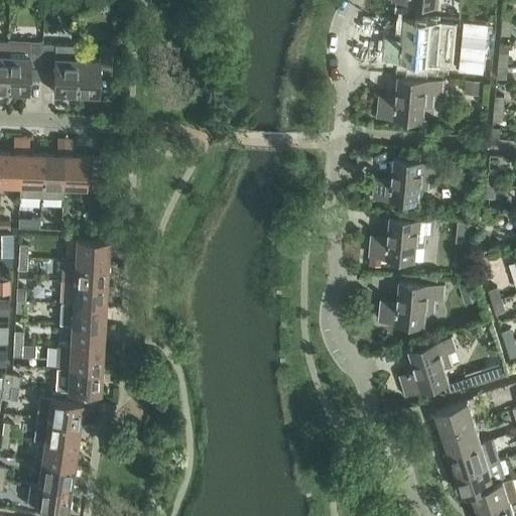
[(79,0),(66,0),(66,10),(79,10),(79,0)]
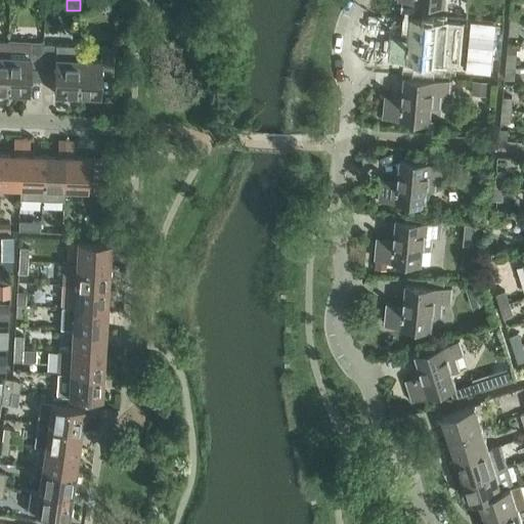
[(511,9),(510,23),(520,23),(521,10),(511,9)]
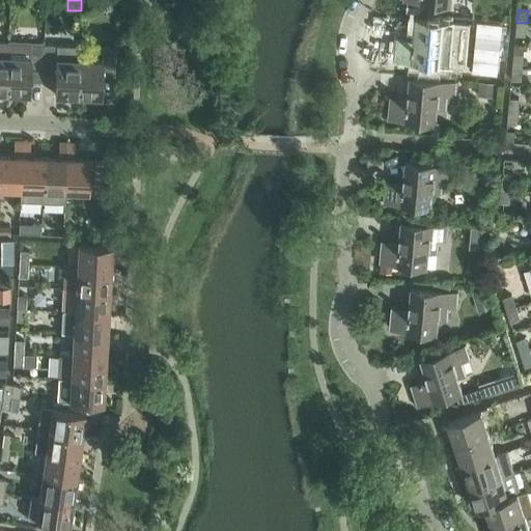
[(452,49),(454,22),(417,19),(415,40),(397,39),(395,60),(442,64),(443,48),(452,49)]
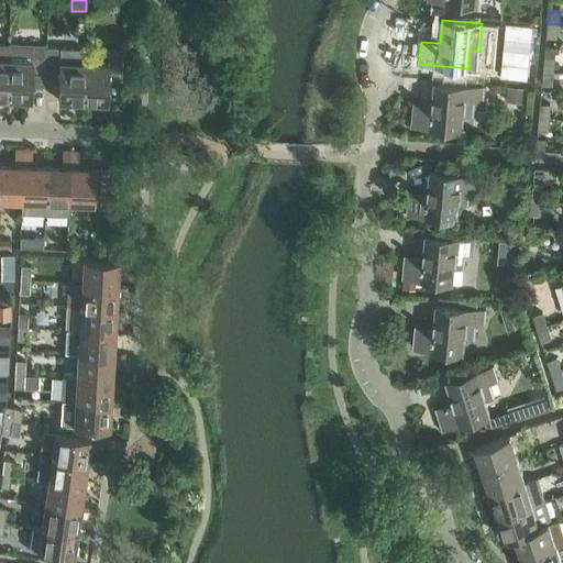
[(516,23),(514,40),(534,42),(537,25),(516,23)]
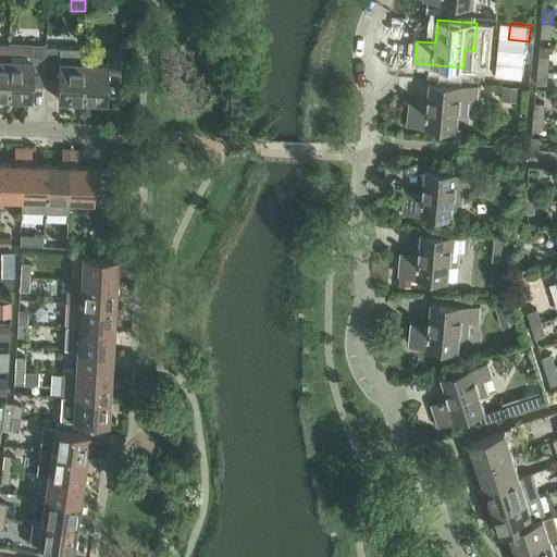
[(552,38),(553,24),(542,24),(541,37),(552,38)]
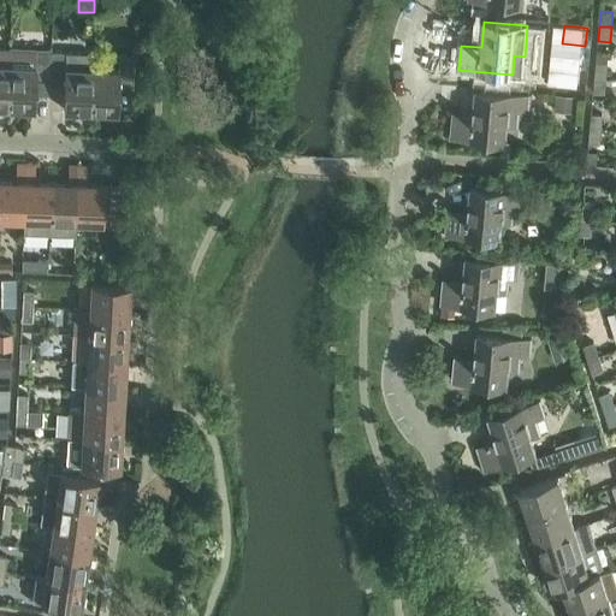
[(0,107),(7,108),(10,49),(0,49),(0,107)]
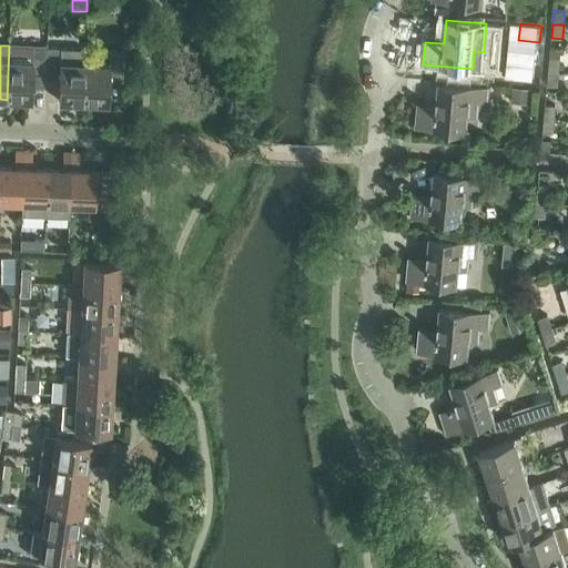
[(48,48),(9,46),(7,100),(31,101),(32,79),(46,80),(48,48)]
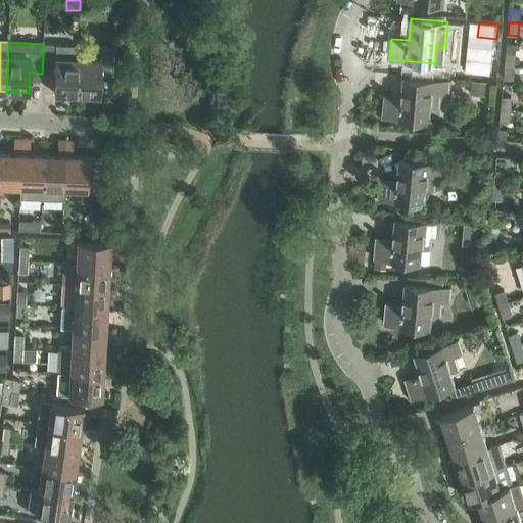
[(44,44),(42,74),(54,74),(53,94),(77,95),(78,58),(56,57),(56,45),(44,44)]
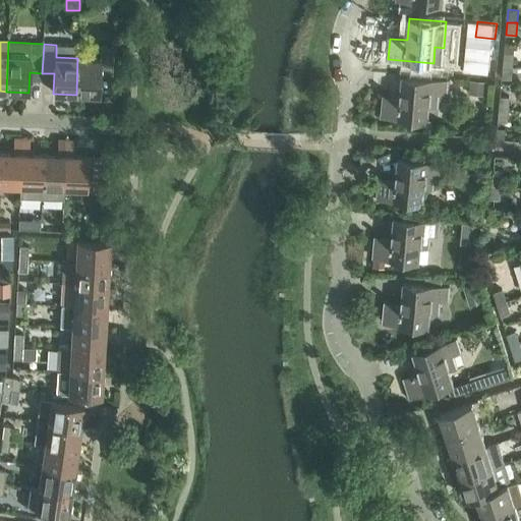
[(77,58),(76,95),(99,96),(100,75),(113,76),(114,48),(100,47),(100,59),(77,58)]
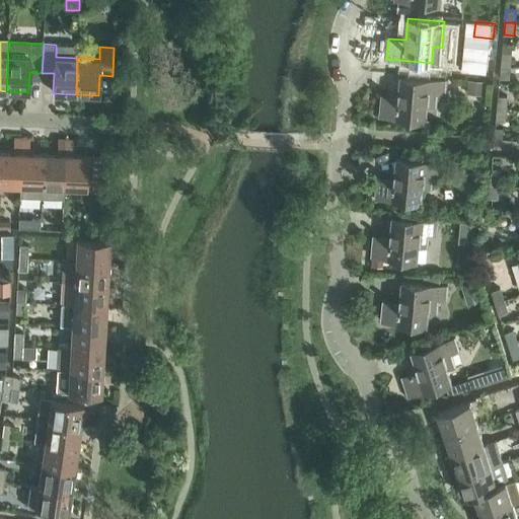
[(502,53),(501,66),(511,66),(512,54),(502,53)]
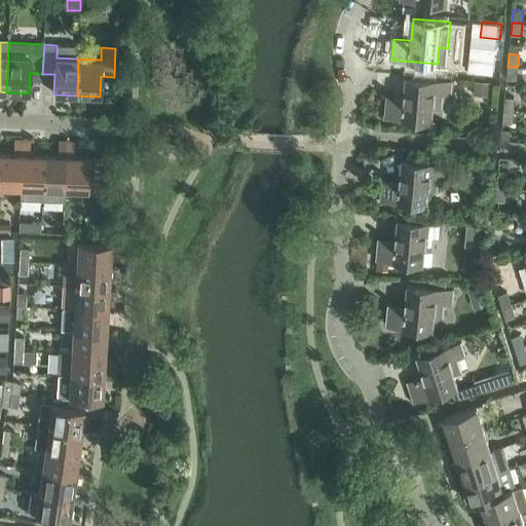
[(506,79),(517,80),(518,67),(508,67),(506,79)]
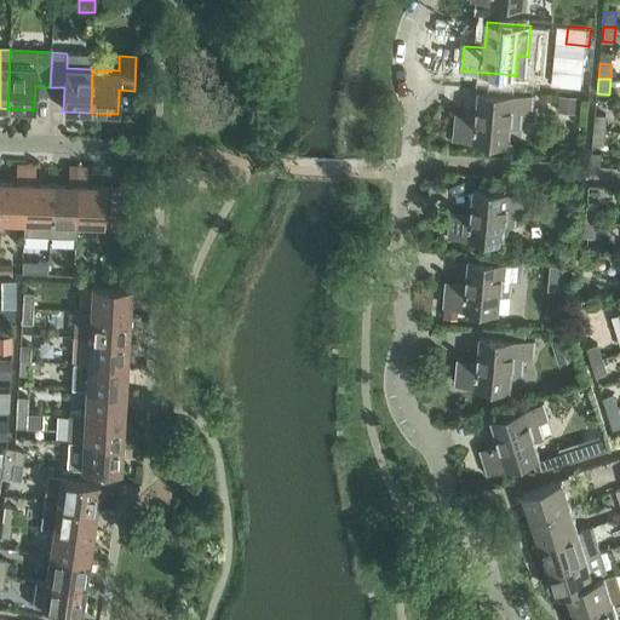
[(455,139),(506,144),(505,158),(514,159),(515,144),(510,143),(512,126),(522,126),(523,112),(533,113),(534,96),(481,91),(478,118),(458,115),(455,139)]
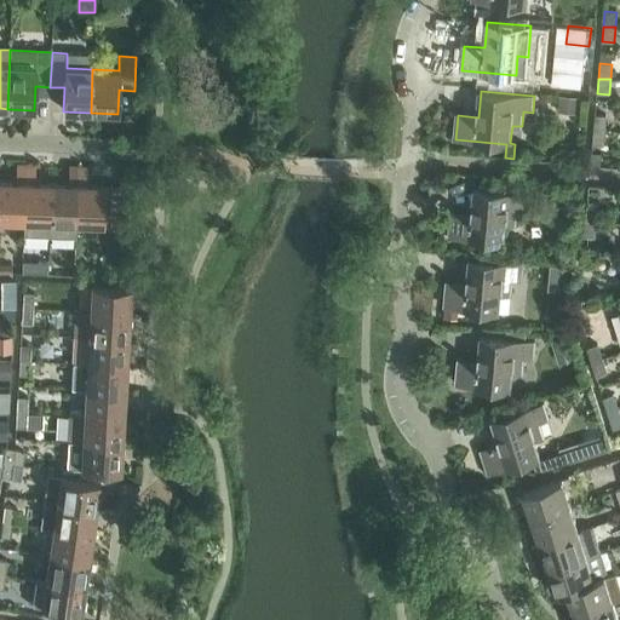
[(560,96),(558,112),(579,114),(580,97),(560,96)]
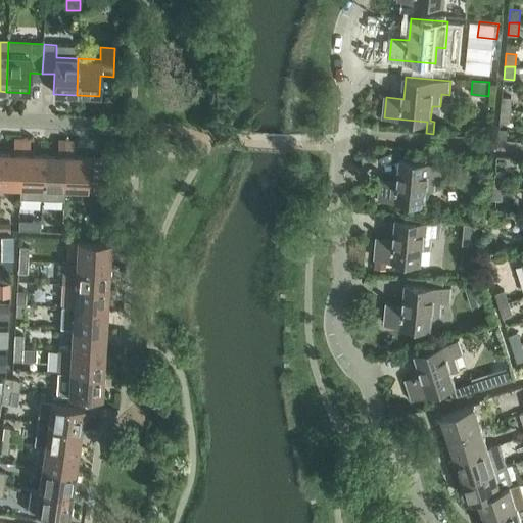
[(502,97),(501,109),(511,110),(512,98),(502,97)]
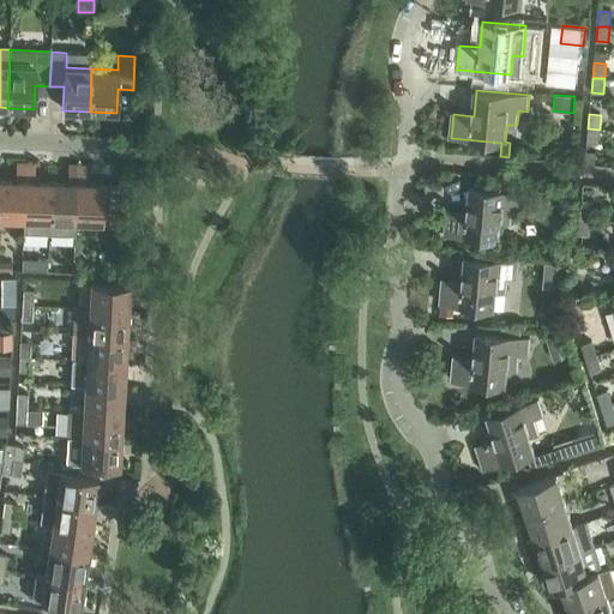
[(588,128),(587,144),(599,145),(600,130),(588,128)]
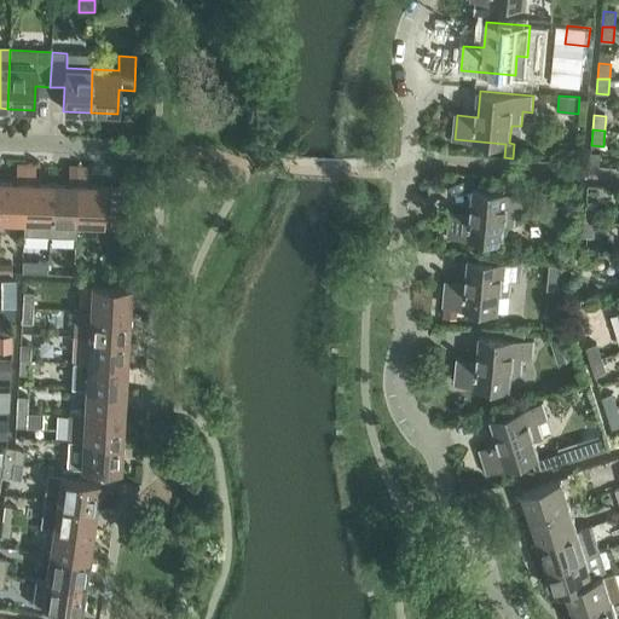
[(0,180),(0,220),(24,221),(27,166),(17,166),(16,181),(0,180)]
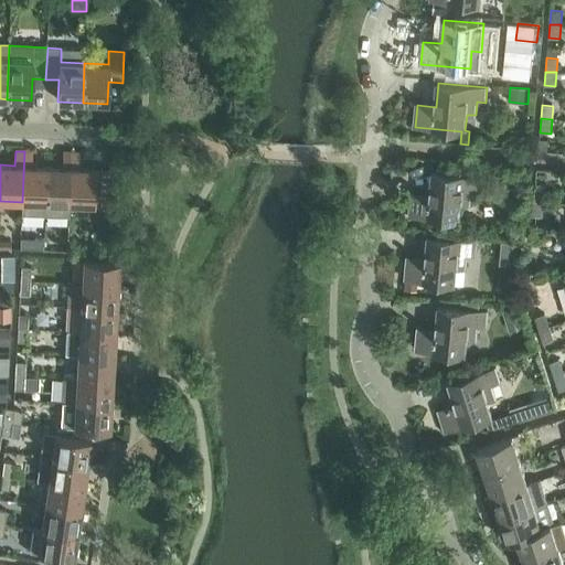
[(24,151),(22,202),(21,215),(45,216),(48,168),(32,167),(32,151),(24,151)]
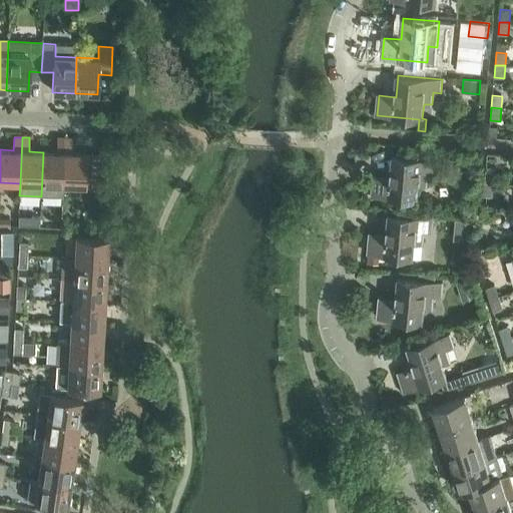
[(43,152),(41,196),(62,197),(63,185),(65,139),(57,138),(57,152),(43,152)]
